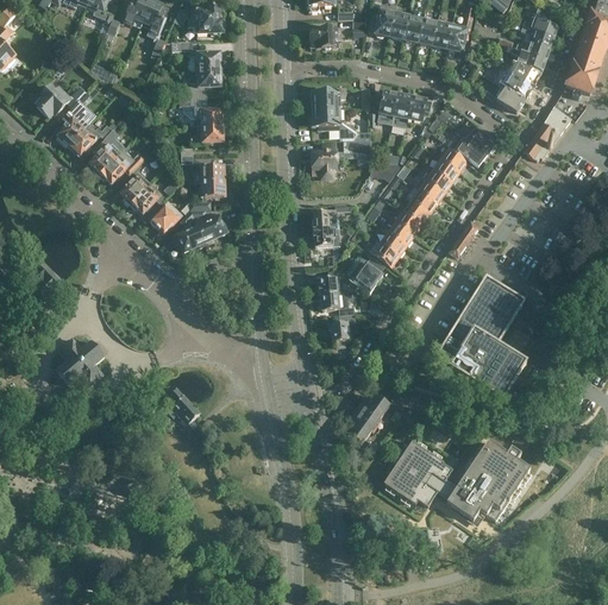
[(0,70),(4,71),(6,71),(8,69),(7,67),(6,67),(14,57),(1,45),(13,33),(5,26),(24,6),(18,0),(16,0),(0,17),(0,26),(2,29),(0,31),(0,70)]
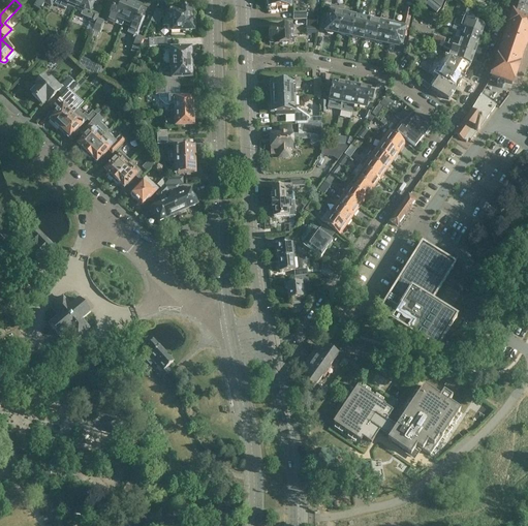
[(79,0),(76,5),(84,8),(82,12),(88,14),(88,16),(91,17),(89,21),(95,23),(98,17),(100,12),(91,8),(94,1),(97,2),(97,0),(79,0)]
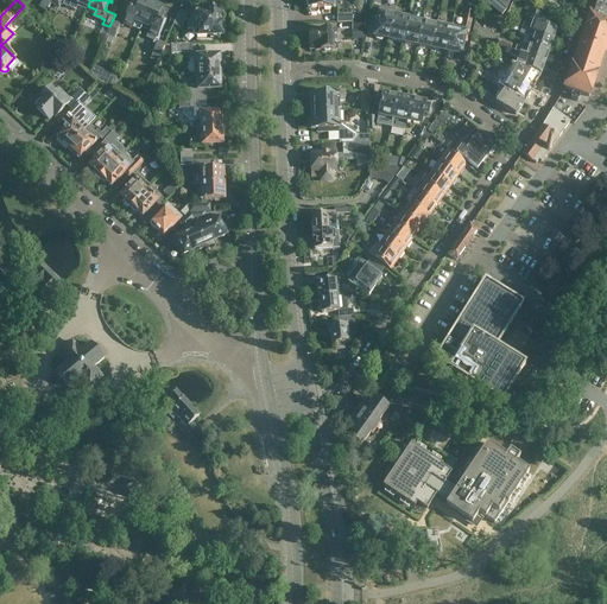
[(125,20),(133,24),(141,27),(143,25),(152,1),(150,0),(133,0),(132,2),(131,2),(124,18),(125,19),(125,20)]
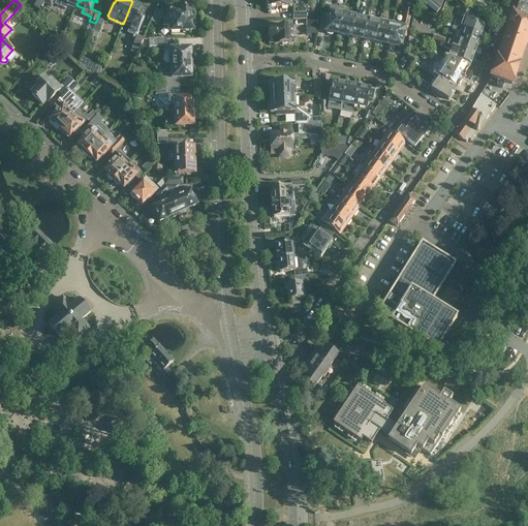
[(269,0),(270,7),(272,9),(277,9),(278,7),(278,4),(291,4),(291,0),(269,0)]
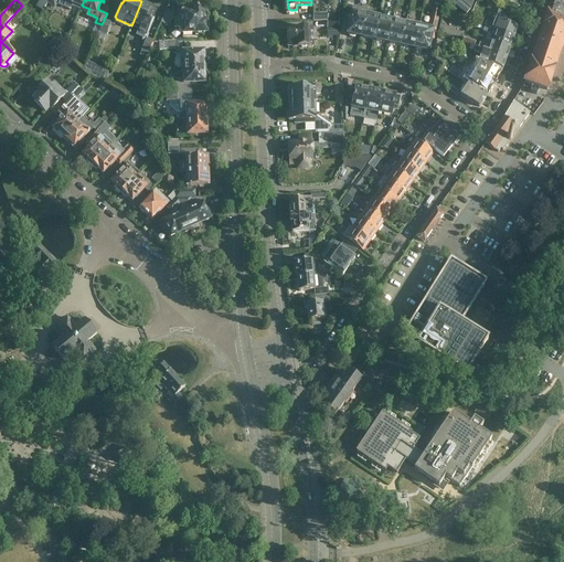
[(471,6),(465,0),(456,0),(455,1),(467,11),(471,6)]
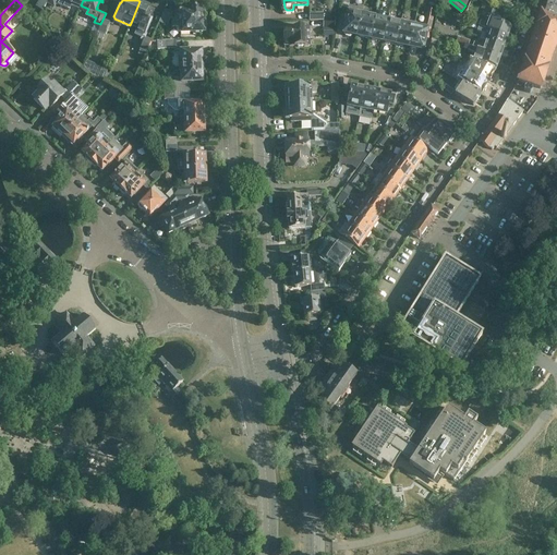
[(131,23),(137,26),(135,33),(142,35),(141,38),(144,39),(141,47),(141,48),(138,52),(145,55),(152,38),(146,35),(147,32),(146,31),(153,15),(152,15),(155,8),(149,5),(149,4),(140,1),(131,23)]
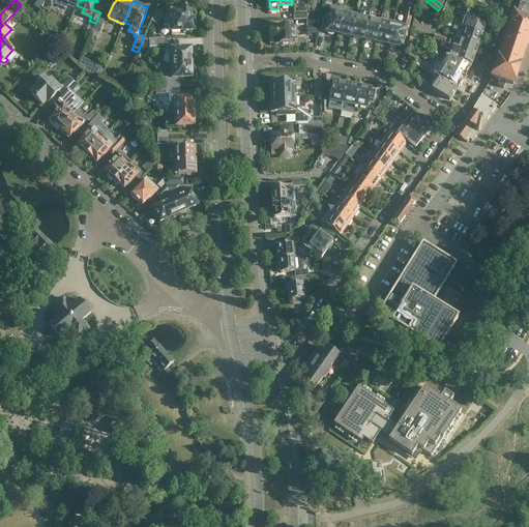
[(331,10),(327,29),(340,32),(344,10),(346,4),(342,3),(341,4),(332,2),(331,9),(331,10)]
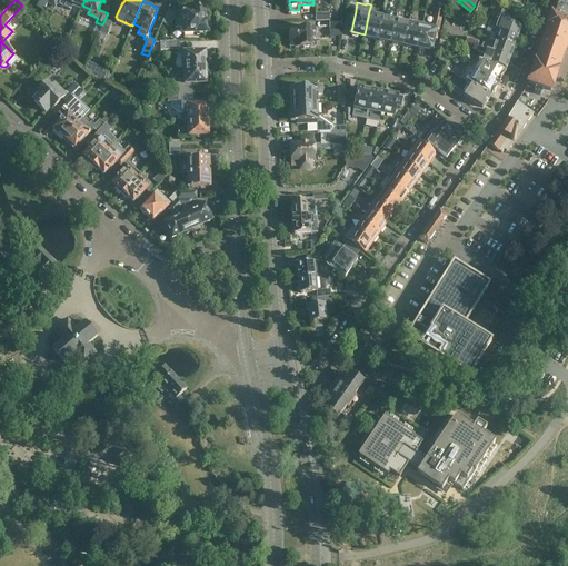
[(567,8),(556,3),(529,80),(551,88),(567,39),(567,8)]
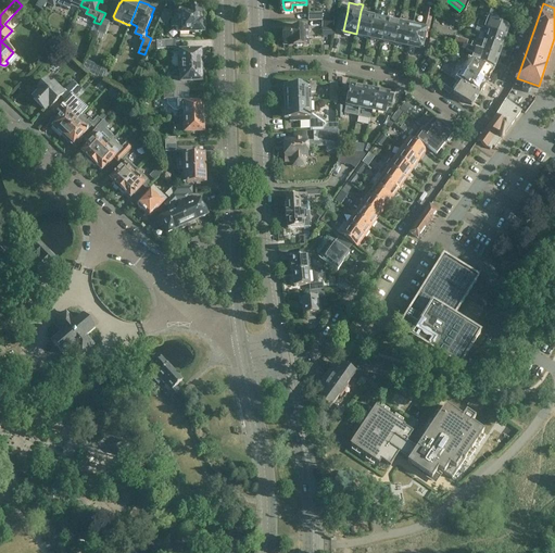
[(176,15),(172,15),(173,24),(180,24),(180,30),(204,29),(203,19),(201,19),(200,7),(189,7),(189,9),(176,10),(176,15)]
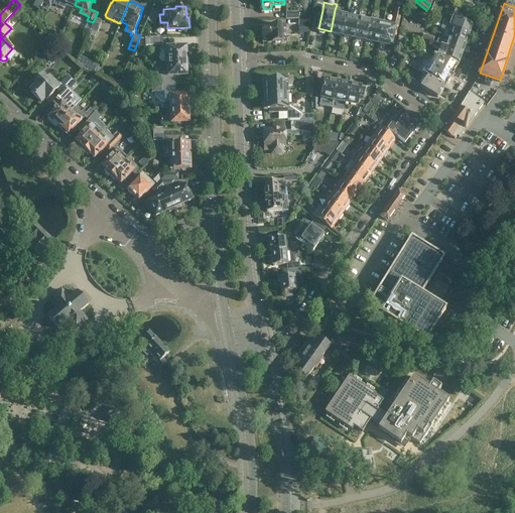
[(390,22),(384,21),(379,41),(392,44),(394,33),(397,33),(403,7),(396,6),(392,24),(389,24),(390,22)]
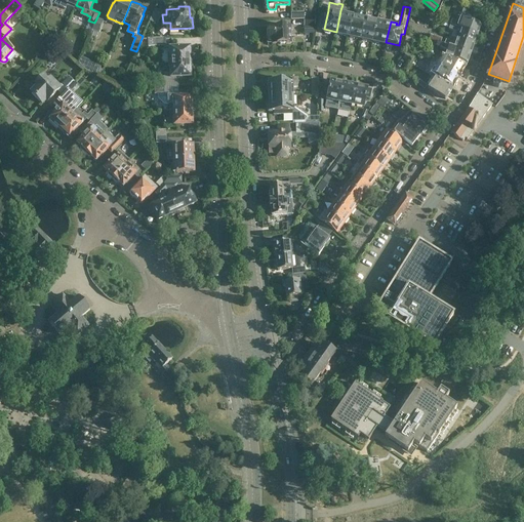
[(156,7),(151,18),(158,22),(163,10),(156,7)]
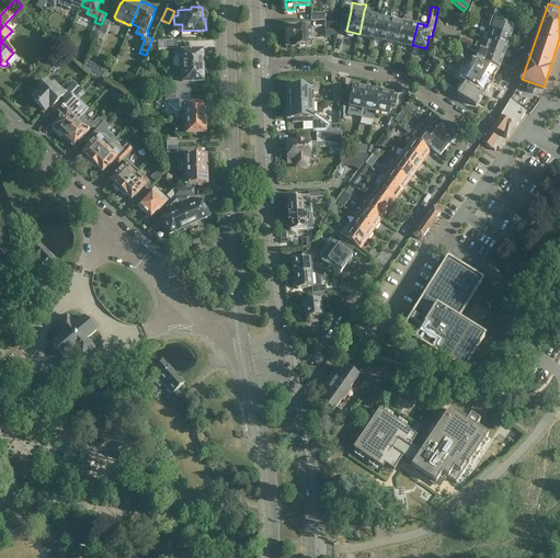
[(364,11),(360,34),(373,37),(377,16),(378,14),(364,11)]
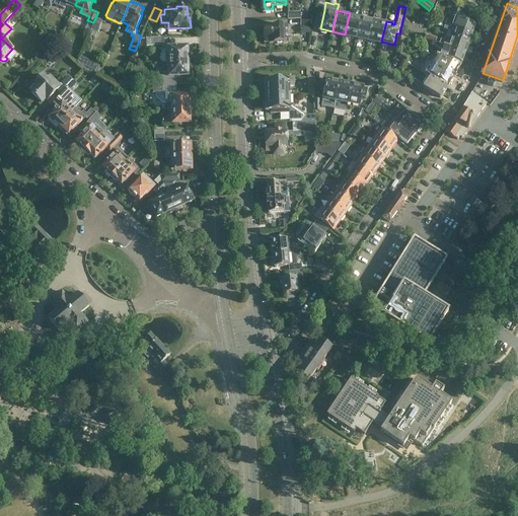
[(447,17),(446,21),(446,22),(472,31),(476,22),(469,19),(470,16),(462,10),(460,16),(459,16),(457,21),(447,17)]
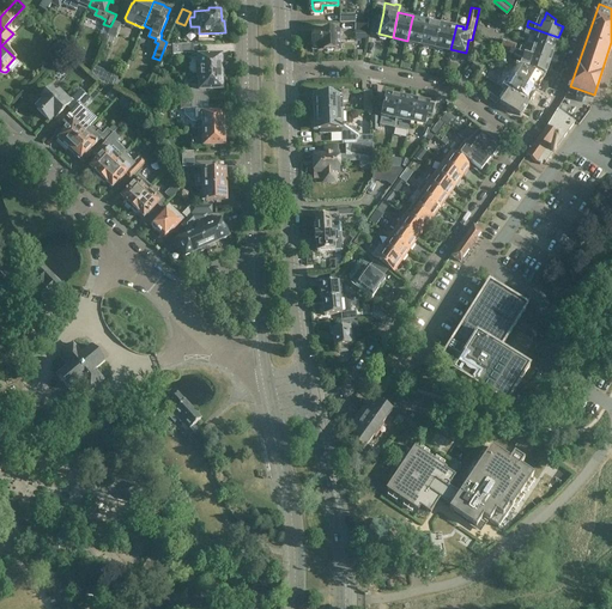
[(412,18),(407,41),(422,43),(426,20),(412,18)]
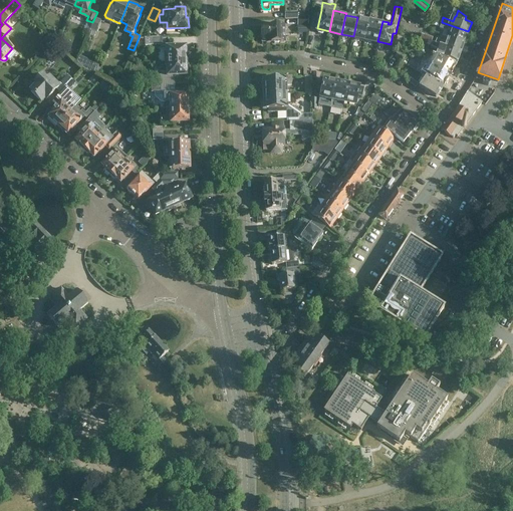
[(95,16),(92,22),(88,31),(94,34),(101,18),(95,16)]
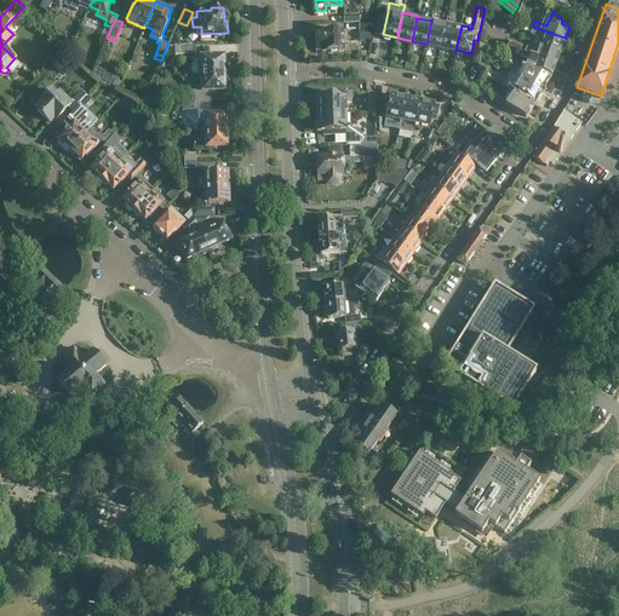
[(446,24),(431,21),(427,44),(441,47),(446,24)]
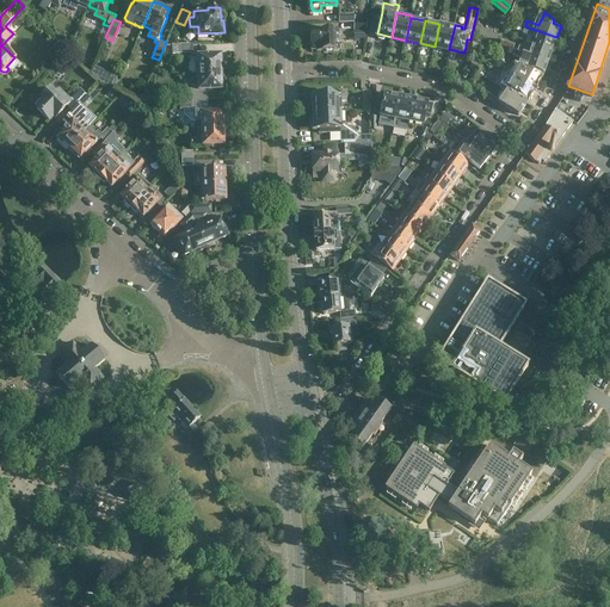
[(441,23),(439,24),(435,47),(449,49),(455,25),(441,23)]
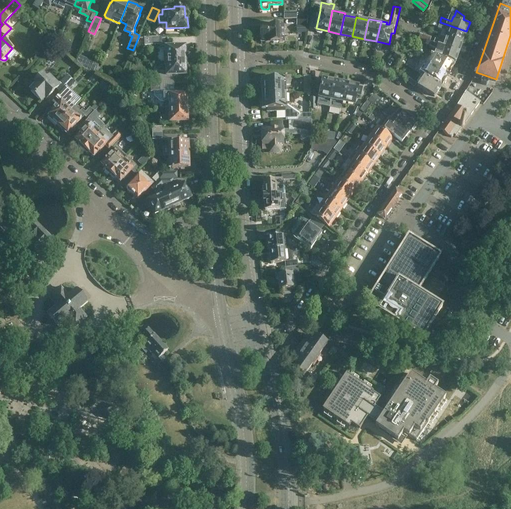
[(284,22),(262,23),(262,39),(265,39),(265,40),(284,39),(284,33),(285,33),(285,25),(284,25),(284,22)]
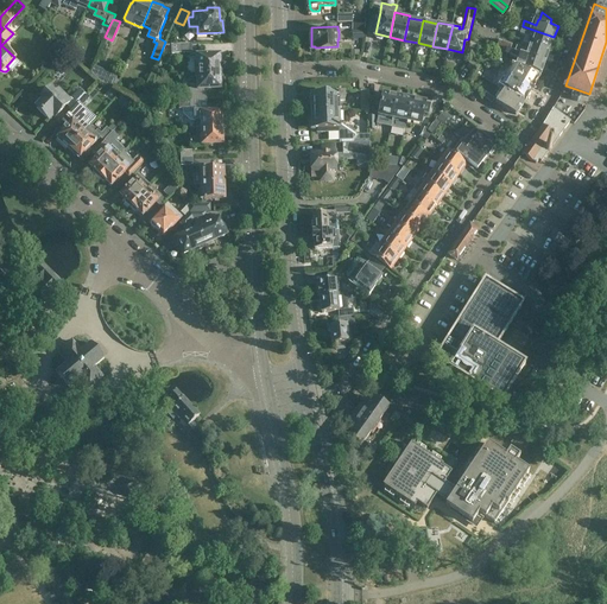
[(531,42),(550,49),(554,37),(523,26),(520,31),(526,32),(524,38),(531,42)]
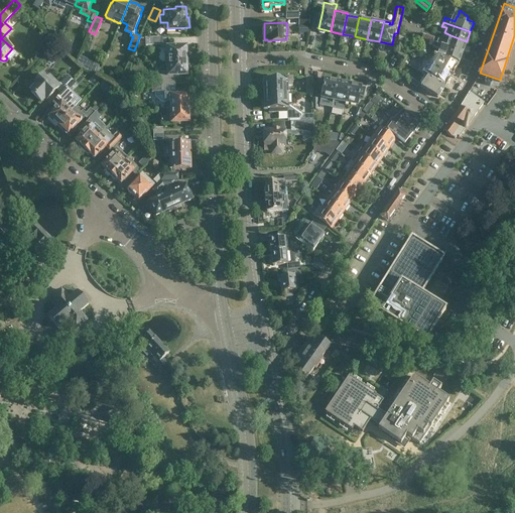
[(422,36),(430,39),(433,40),(435,35),(424,31),(422,36)]
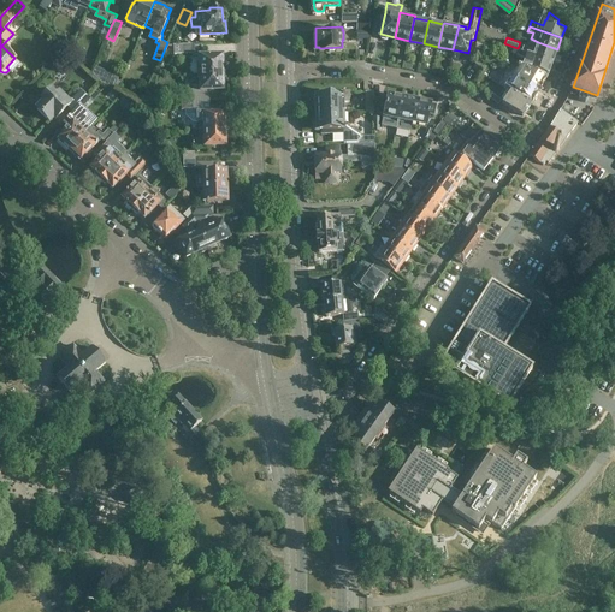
[(202,42),(173,42),(175,51),(181,51),(181,52),(193,51),(193,55),(200,55),(201,71),(226,71),(226,63),(224,63),(223,53),(202,54),(202,42)]
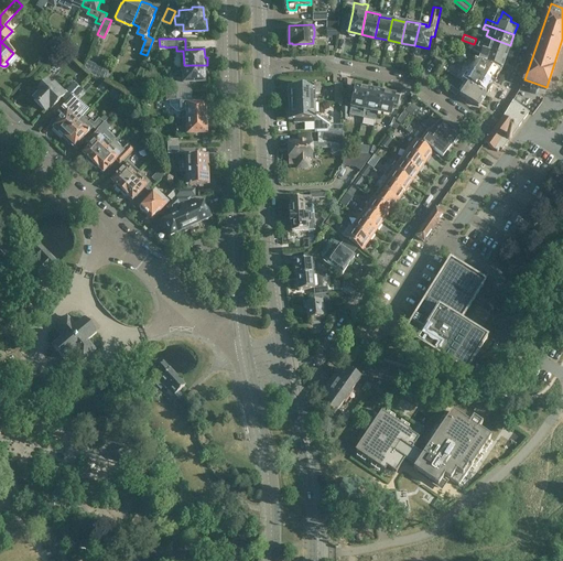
[(478,45),(507,55),(510,45),(493,39),(490,44),(479,40),(478,45)]
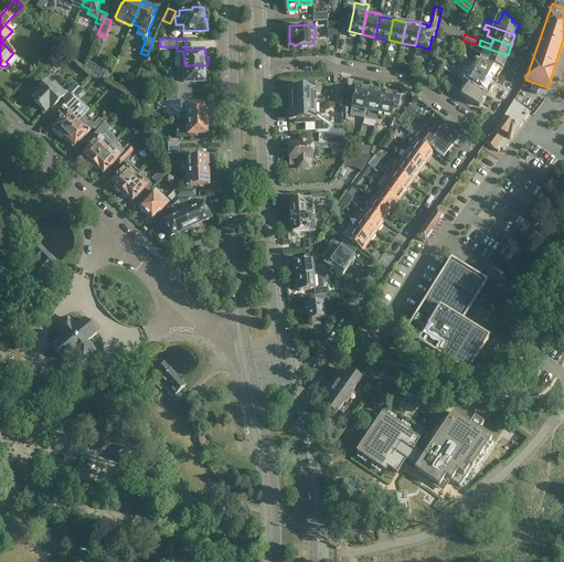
[(508,55),(479,45),(478,44),(478,45),(475,44),(471,43),(470,46),(482,52),(480,57),(503,66),(508,55)]
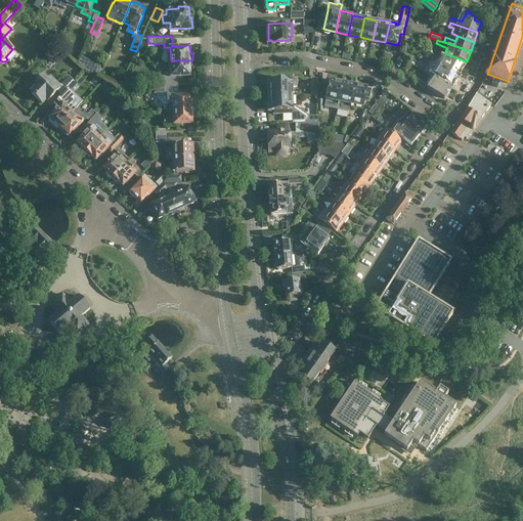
[(413,54),(407,51),(403,56),(409,60),(413,54)]
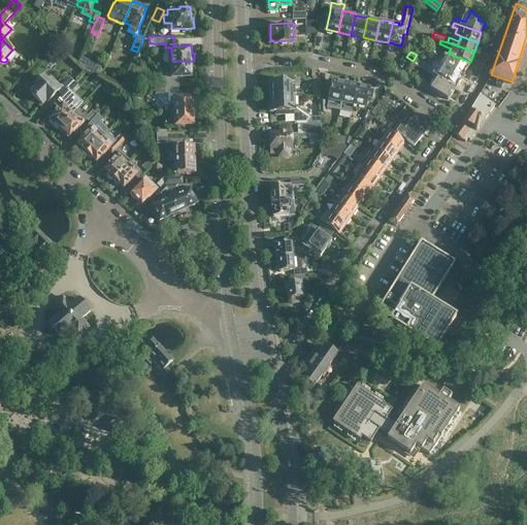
[(434,59),(436,60),(463,75),(468,65),(458,59),(453,57),(450,62),(437,54),(434,59)]
